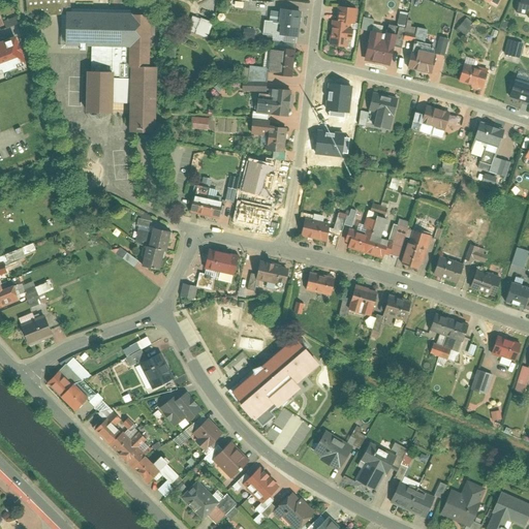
[(68,0),(25,0),(27,14),(51,12),(66,11),(70,11),(68,0)]
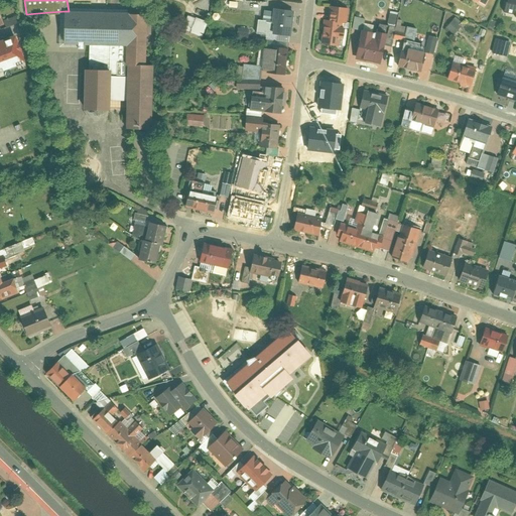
[(515,12),(515,0),(508,0),(506,10),(515,12)]
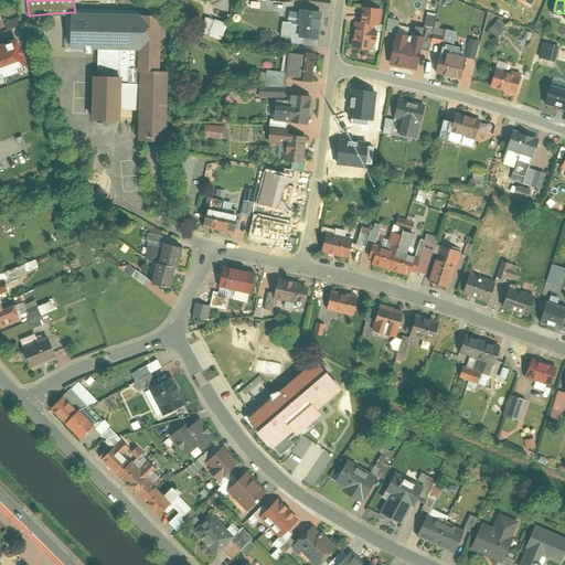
[(363,6),(361,22),(377,24),(382,25),(384,8),(363,6)]
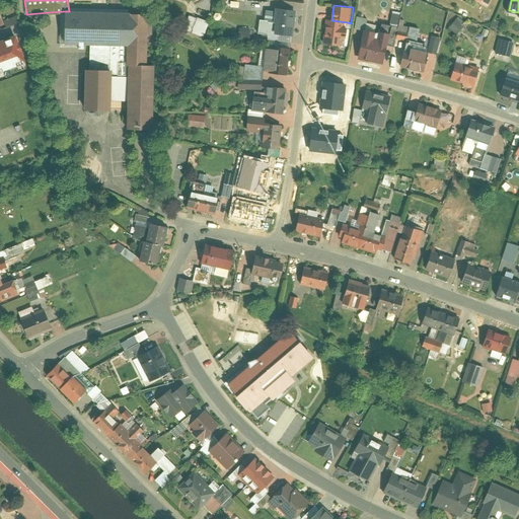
[(277,32),(294,34),(297,10),(278,8),(277,15),(279,16),(277,32)]
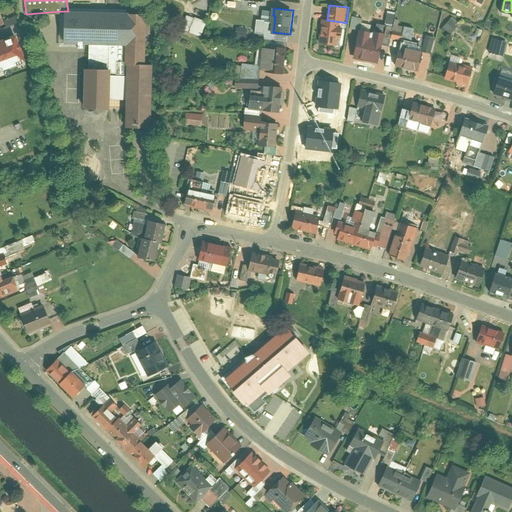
[(68,11),(64,11),(64,44),(89,44),(126,44),(126,11),(68,11)]
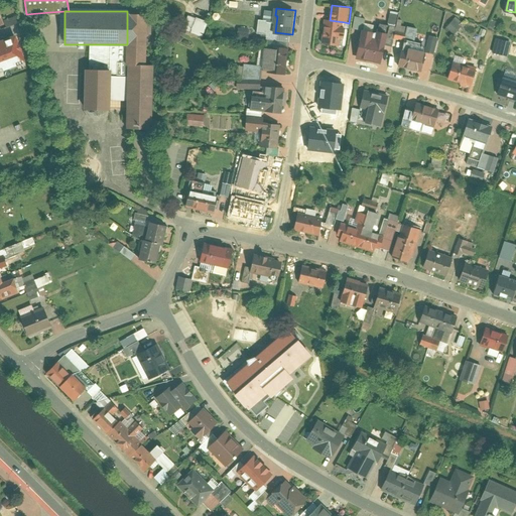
[(146,11),(127,11),(127,44),(126,75),(126,98),(126,126),(153,127),(154,62),(145,62),(146,11)]
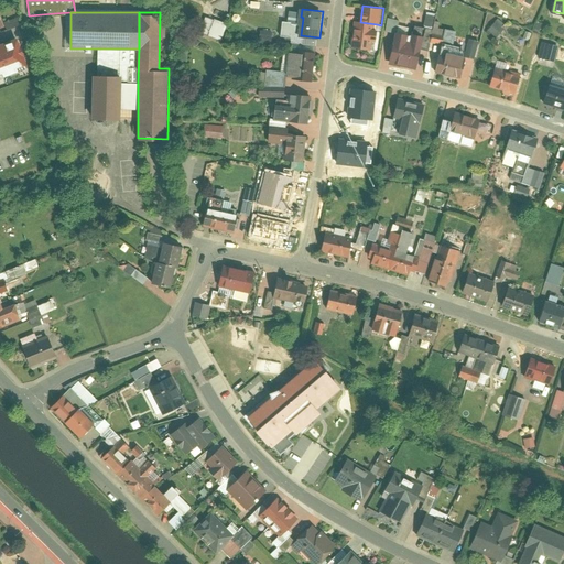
[(426,12),(423,26),(432,28),(435,14),(426,12)]
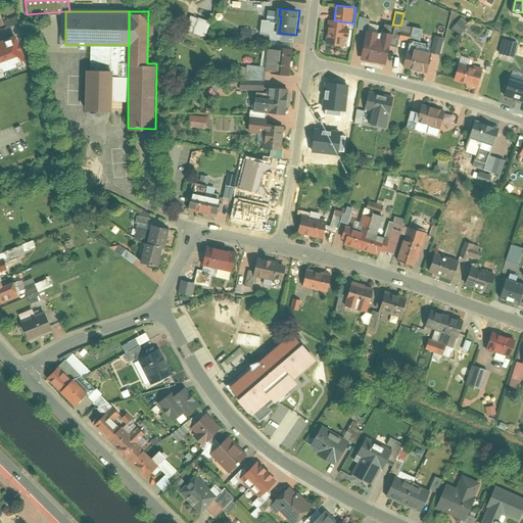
[(203,37),(209,21),(190,14),(184,30),(203,37)]
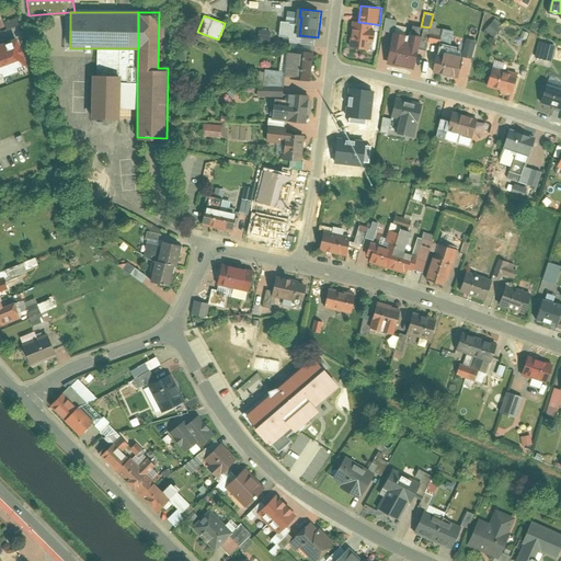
[(354,21),(351,47),(371,49),(373,41),(377,42),(378,30),(374,29),(375,24),(358,22),(354,21)]
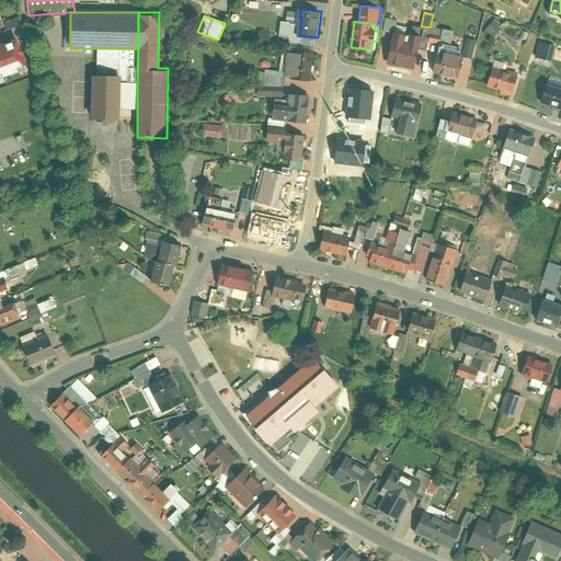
[(487,30),(496,37),(503,29),(494,21),(487,30)]
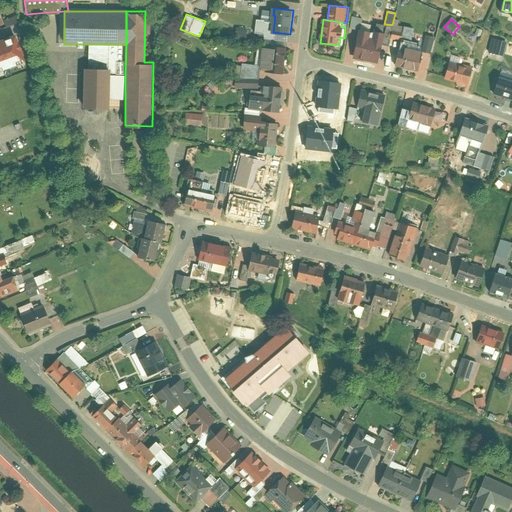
[(354,58),(380,64),(388,32),(377,30),(375,37),(372,37),(373,31),(361,28),(354,58)]
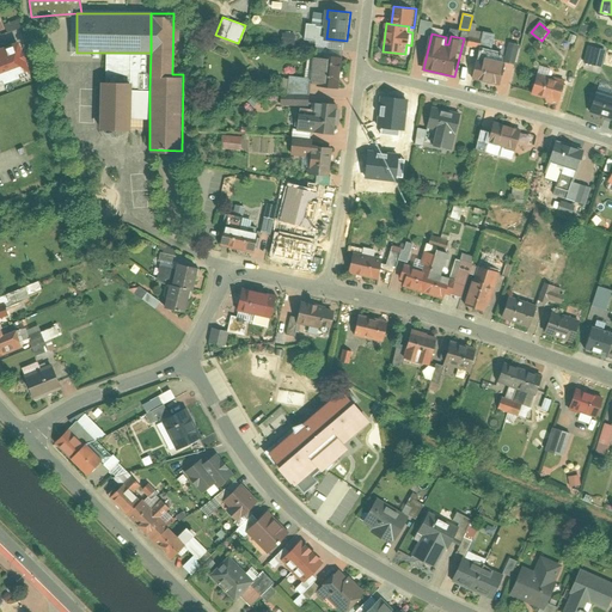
[(472,35),(469,43),(481,47),(483,38),(472,35)]
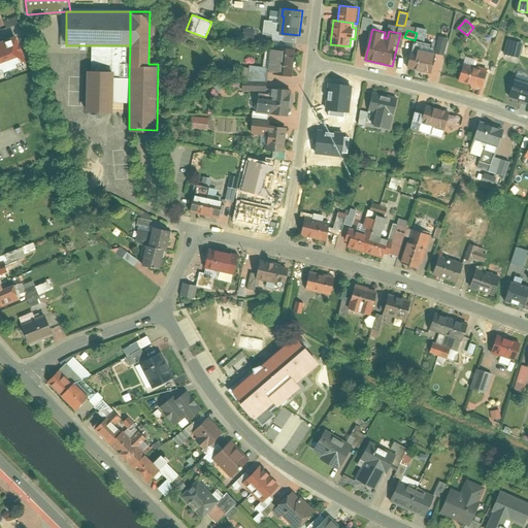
[(0,71),(29,61),(19,35),(0,41),(0,71)]
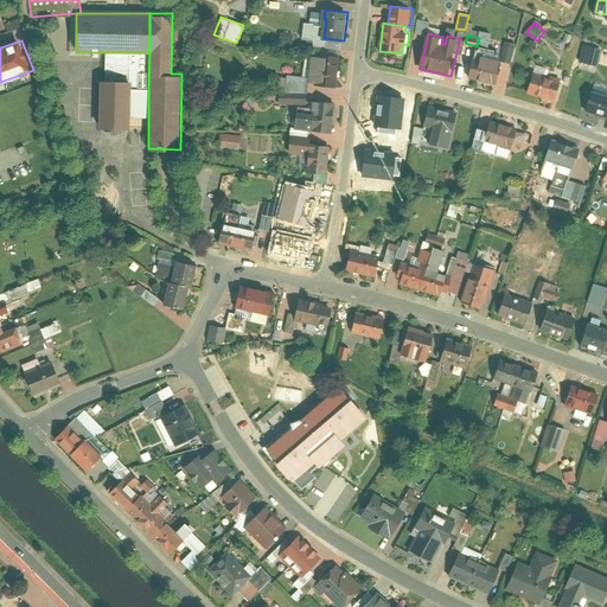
[(517,43),(508,40),(502,61),(512,63),(517,43)]
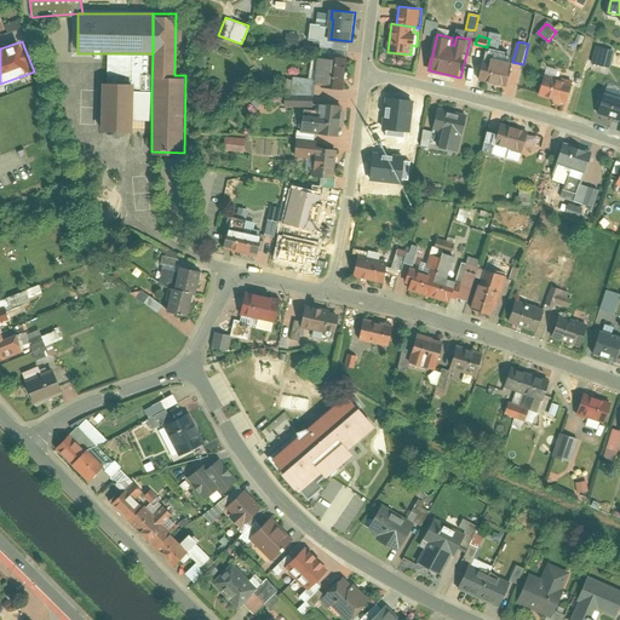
[(595,62),(612,67),(616,49),(598,45),(595,62)]
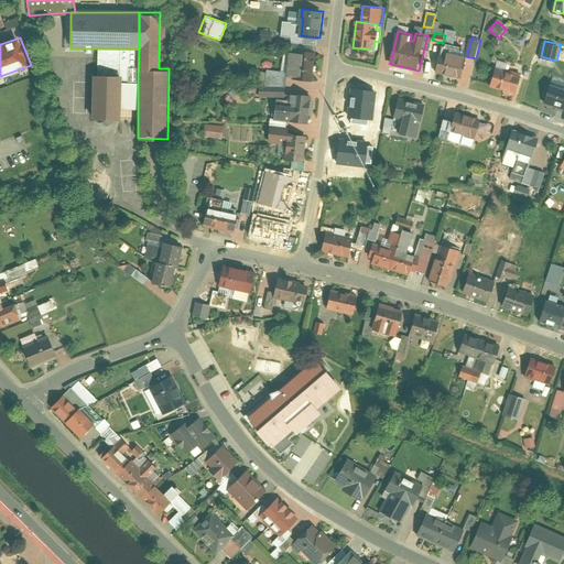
[(139,49),(98,49),(97,74),(119,74),(119,107),(138,107),(138,82),(139,49)]
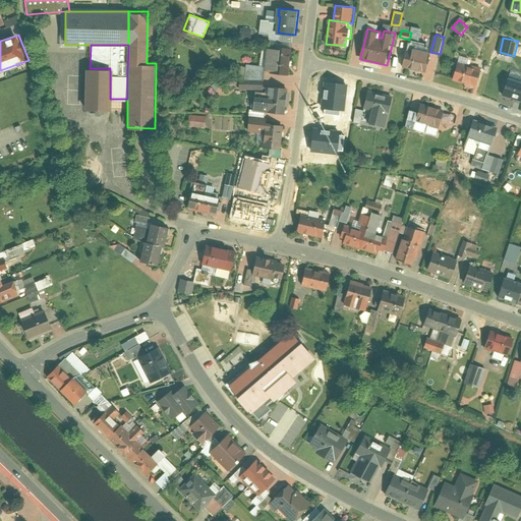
[(275,45),(272,72),(290,75),(294,48),(275,45)]
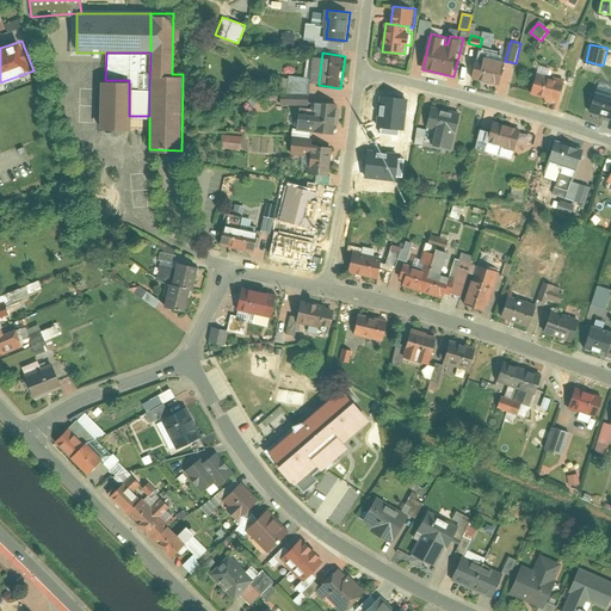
[(475,78),(503,85),(507,62),(487,57),(487,61),(480,59),(475,78)]
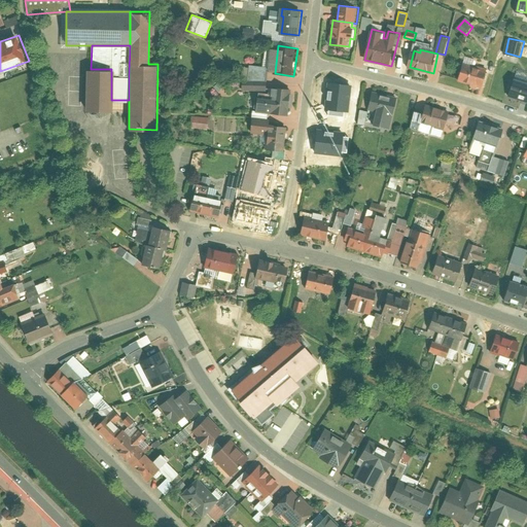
[(458,79),(484,88),(489,70),(463,63),(458,79)]
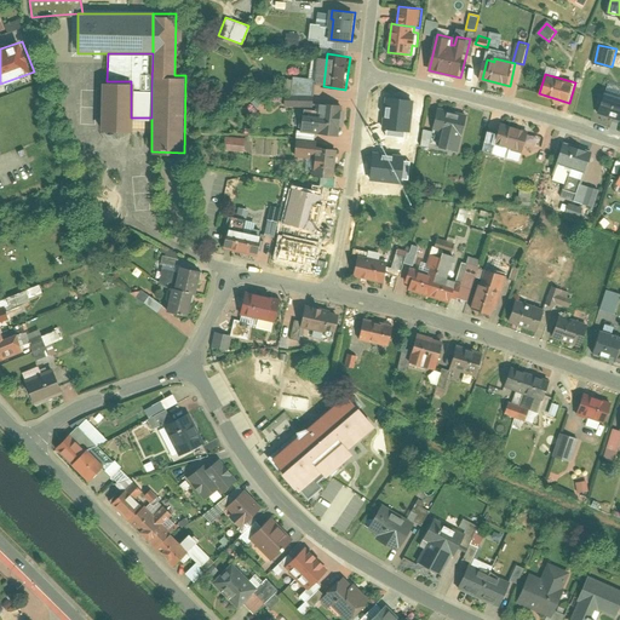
[(107,81),(101,81),(99,128),(131,128),(131,118),(131,81),(107,81)]
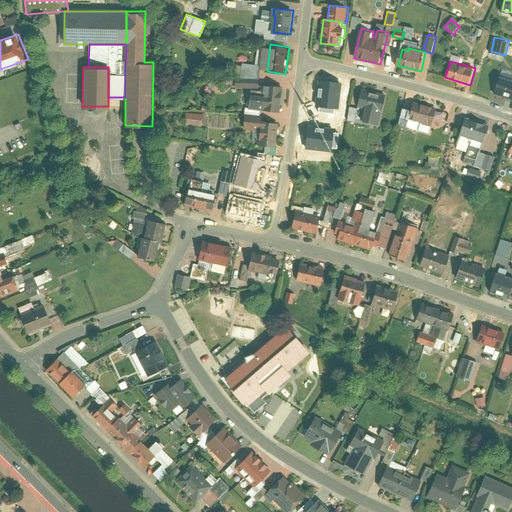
[(511,97),(511,78),(501,74),(495,92),(511,97)]
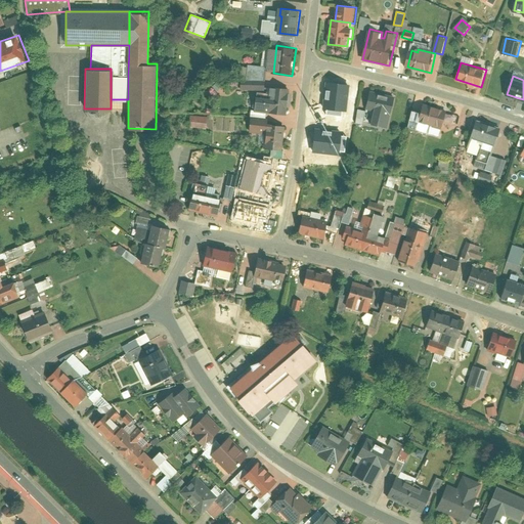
[(242,89),(266,90),(266,81),(242,80),(242,89)]
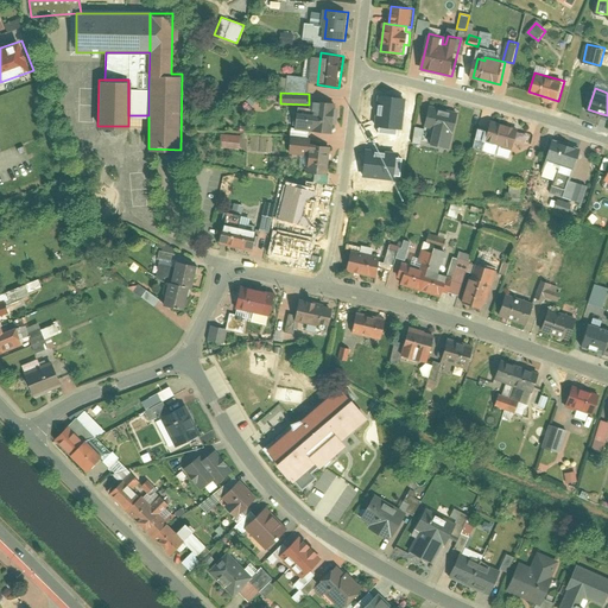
[(299,105),(297,128),(334,132),(337,102),(316,100),(316,107),(299,105)]
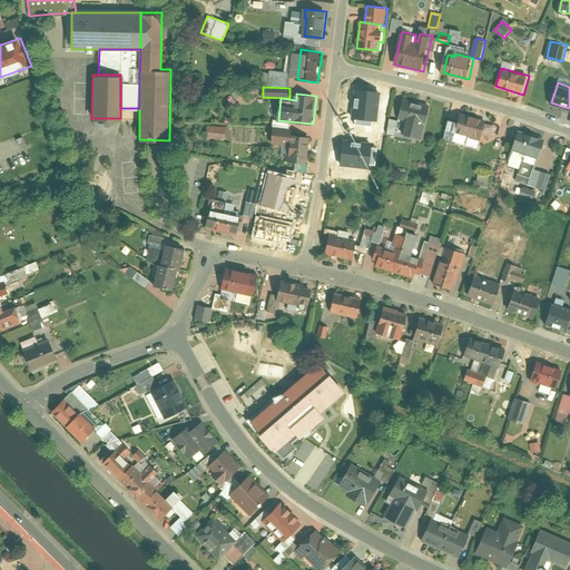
[(373,123),(376,96),(354,94),(352,120),(373,123)]
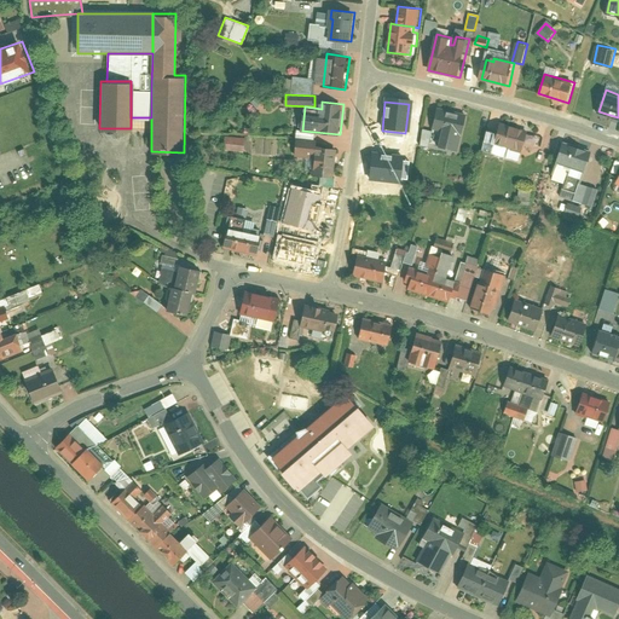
[(445,131),(440,145),(460,151),(469,114),(439,105),(433,128),(445,131)]
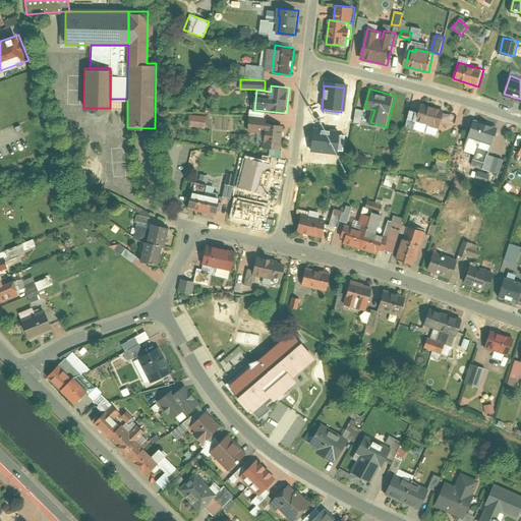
[(446,110),(422,103),(417,121),(441,128),(446,110)]
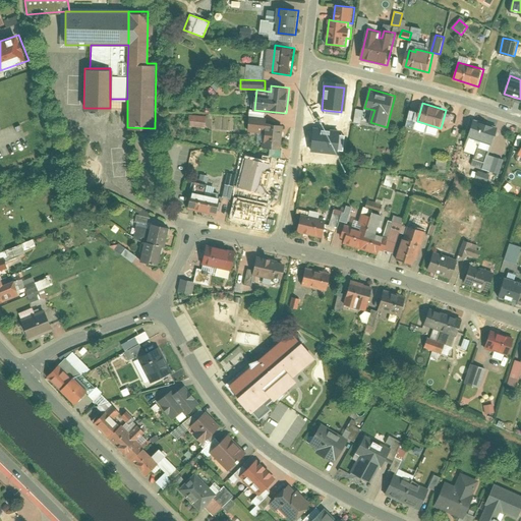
[(187,115),(187,127),(206,127),(206,115),(187,115)]
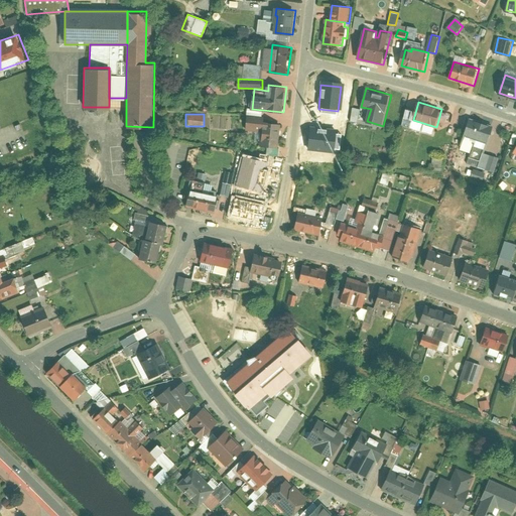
[(267,117),(249,114),(247,130),(263,132),(262,145),(279,147),(282,124),(266,122),(267,117)]
